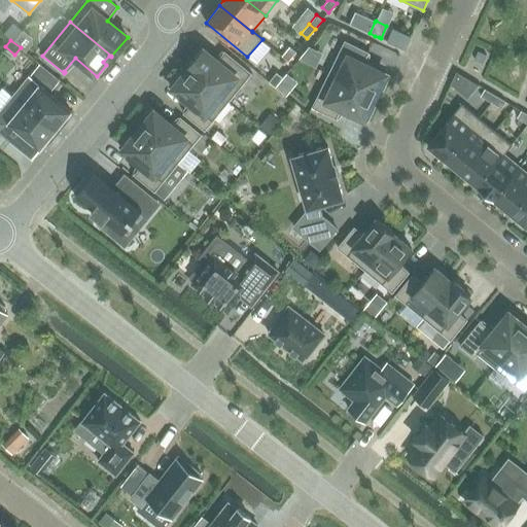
[(328,74),(375,97),(380,88),(383,89),(389,76),(364,64),(370,53),(345,41),(340,51),(328,74)]
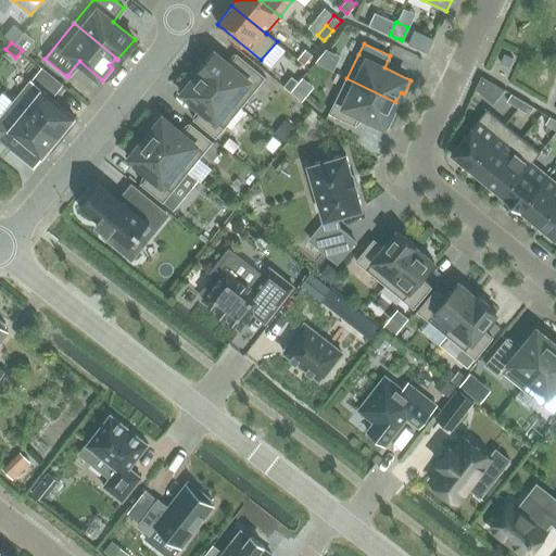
[(306,49),(298,60),(304,65),(313,54),(306,49)]
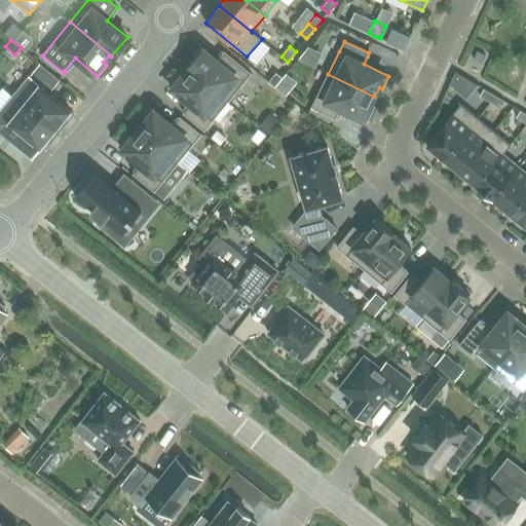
[(202,48),(186,68),(228,102),(252,73),(224,50),(216,61),(202,48)]
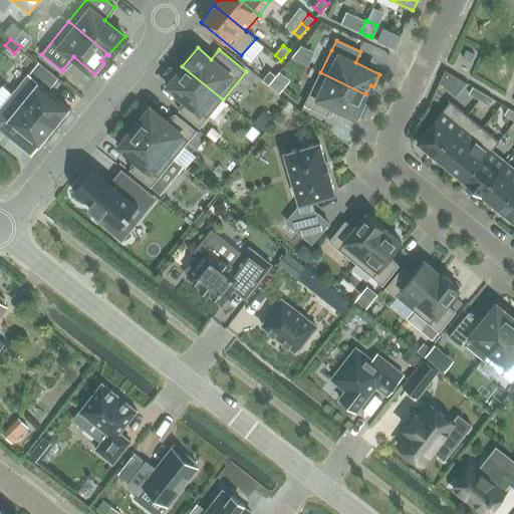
[(463,58),(471,62),(475,54),(467,50),(463,58)]
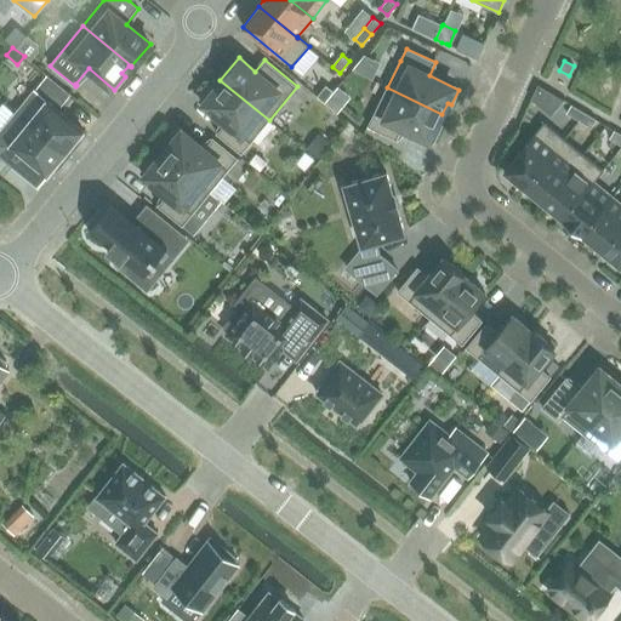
[(269,120),(220,80),(220,81),(221,83),(215,91),(211,89),(200,102),(226,123),(216,134),(241,154),(269,120)]
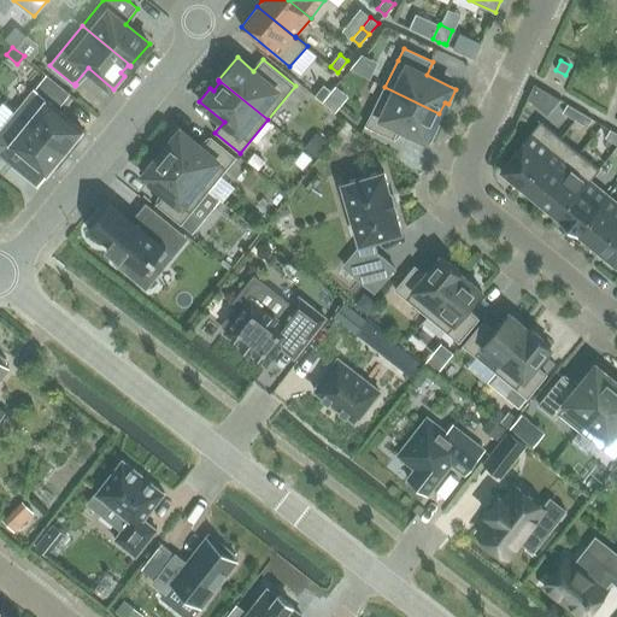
[(324,84),(315,97),(322,103),(331,90),(324,84)]
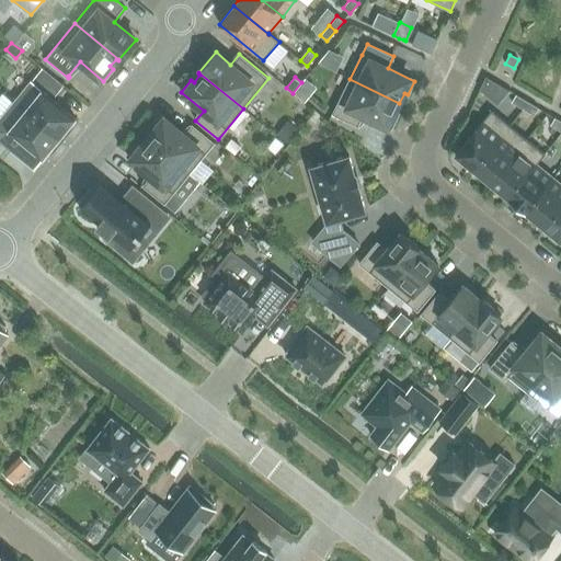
[(399,103),(350,79),(333,114),(359,127),(365,115),(391,128),(398,114),(395,113),(399,103)]
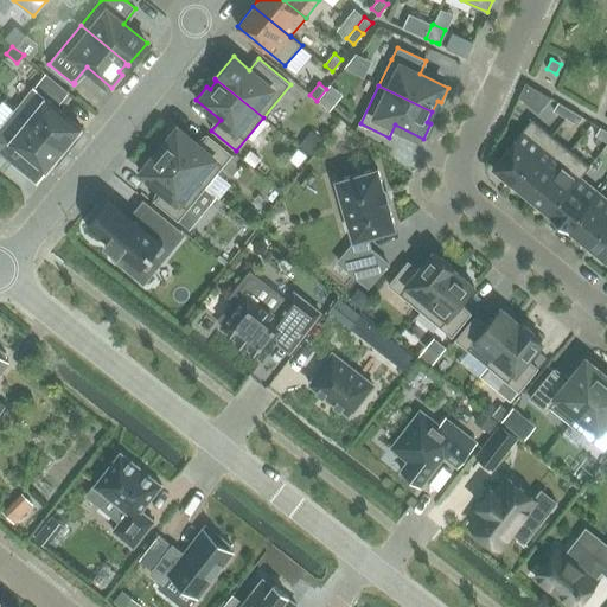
[(34,88),(16,110),(68,152),(80,138),(76,135),(82,128),(34,88)]
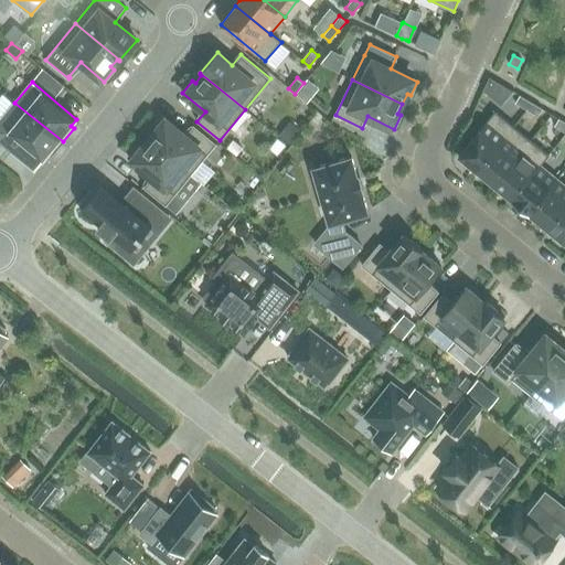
[(531,103),(520,95),(515,103),(526,109),(531,103)]
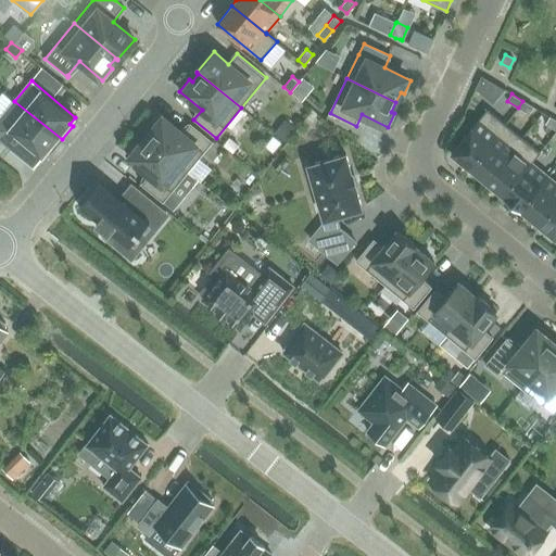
[(62,139),(14,101),(0,118),(0,139),(11,149),(21,138),(42,156),(48,150),(51,152),(62,139)]
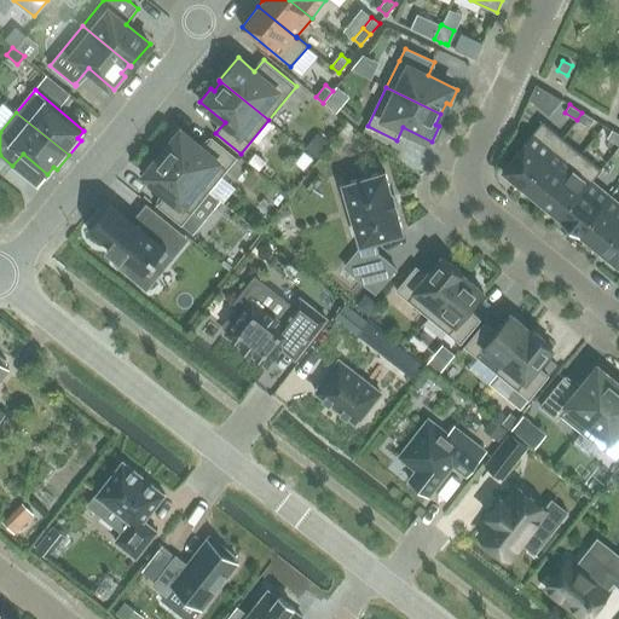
[(582,113),(577,120),(590,128),(595,120),(582,113)]
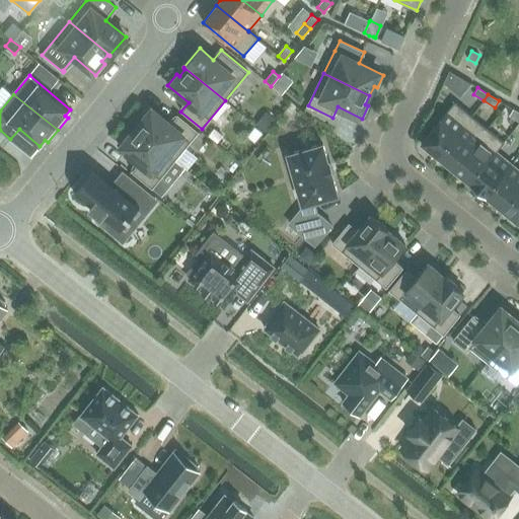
[(422,143),(438,157),(471,116),(455,102),(422,143)]
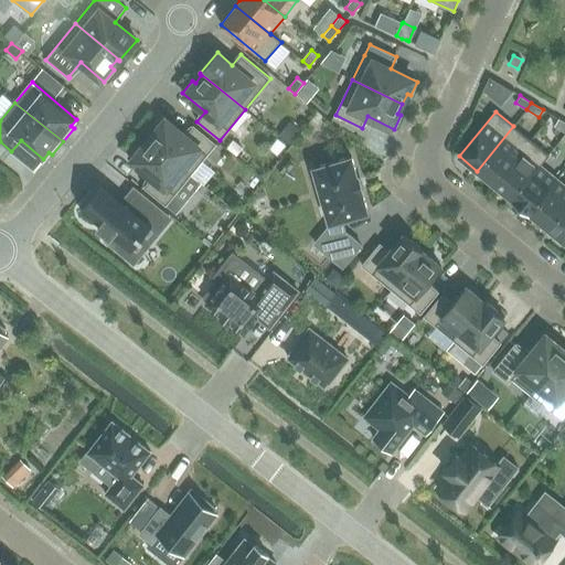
[(156,131),(148,140),(191,174),(216,145),(193,125),(184,136),(162,117),(152,129),(156,131)]
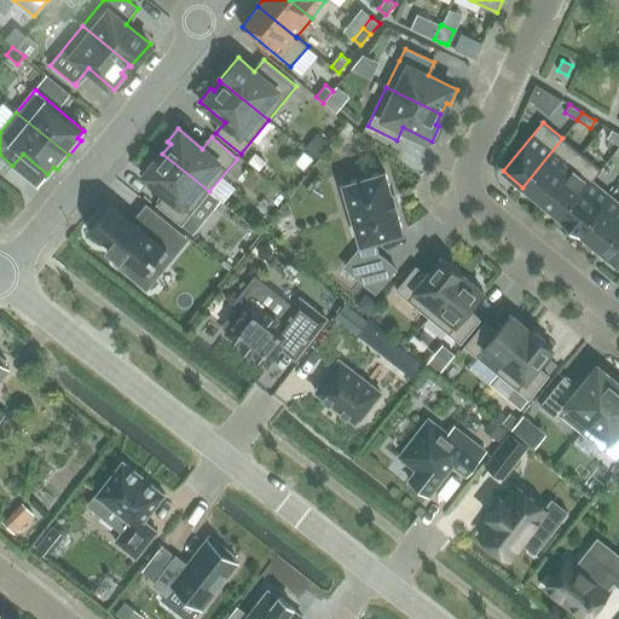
[(618,133),(613,129),(607,138),(618,144),(618,133)]
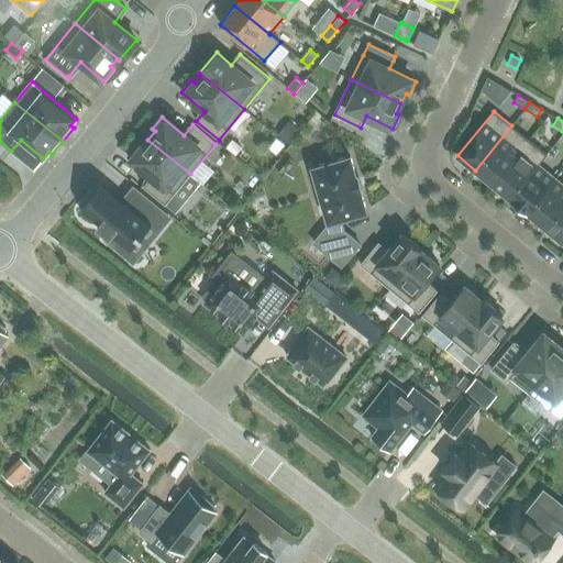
[(290,121),(278,135),(289,144),(289,143),(300,130),(290,121)]
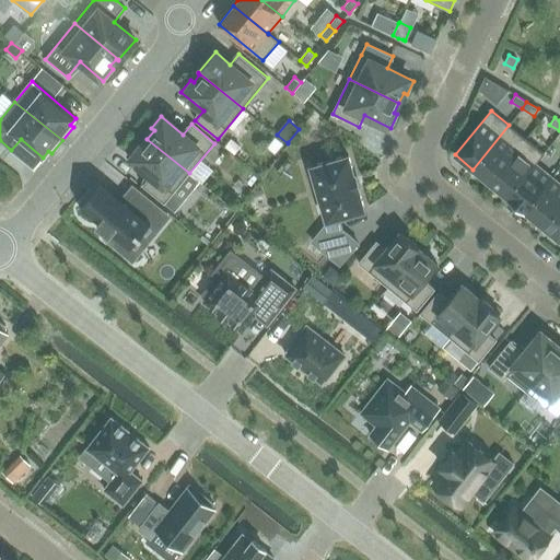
[(473,170),(490,184),(526,139),(509,125),(473,170)]
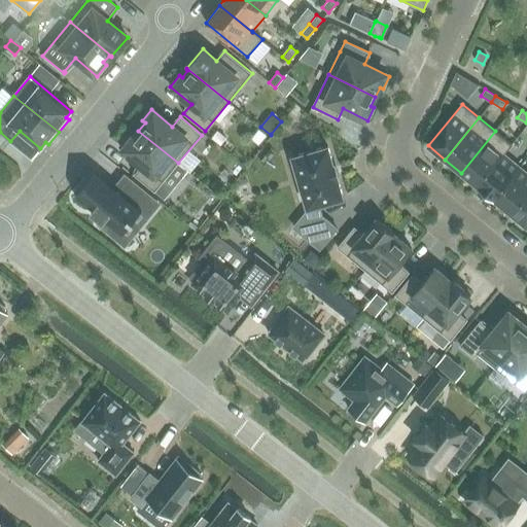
[(178,163),(138,131),(132,138),(129,136),(119,147),(141,165),(134,174),(154,191),(178,163)]
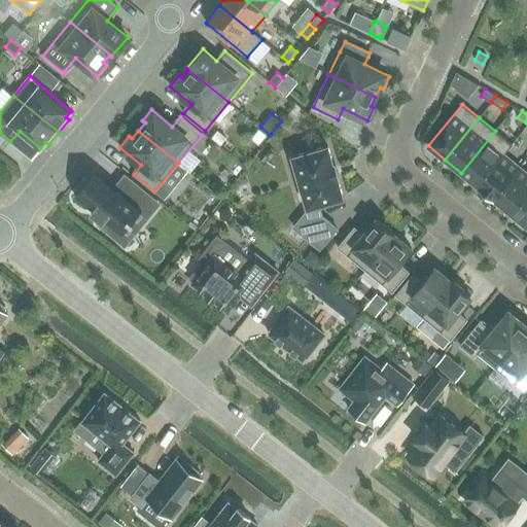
[(477,185),(477,186),(503,153),(504,154),(513,144),(495,131),(461,173),(477,185)]
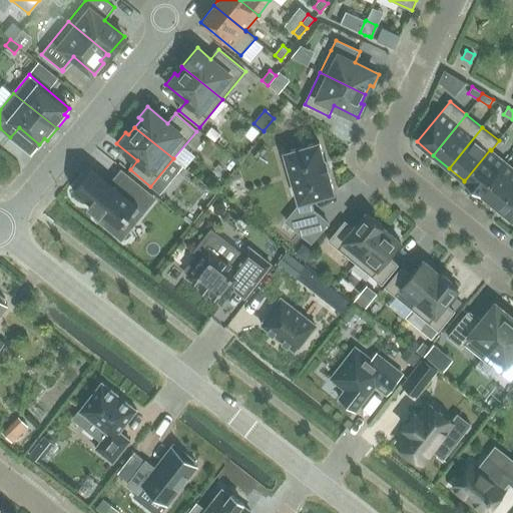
[(212,128),(206,135),(214,142),(220,134),(212,128)]
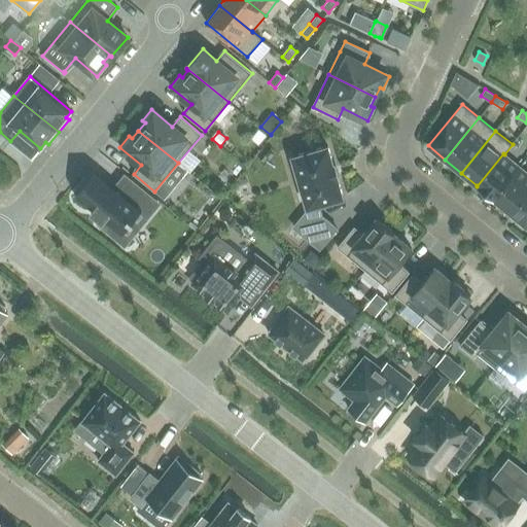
[(335,165),(334,165),(328,146),(292,156),(308,208),(309,208),(315,229),(307,239),(320,249),(337,229),(324,218),(323,219),(319,205),(343,198),(338,179),(339,179),(335,165)]
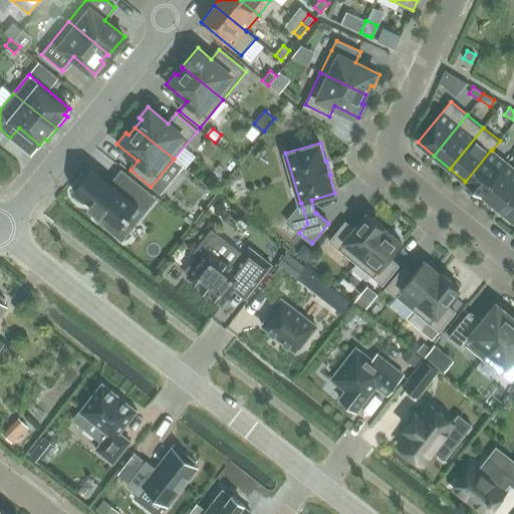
[(481,195),(507,163),(492,151),(491,150),(465,182),(481,195)]
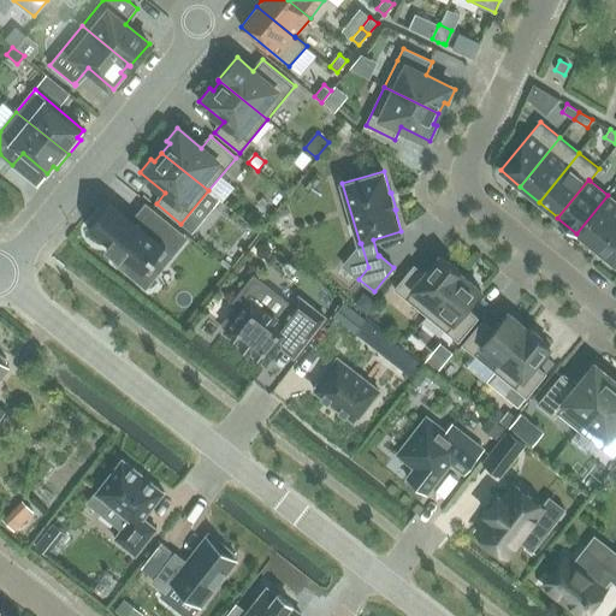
[(576,234),(596,248),(615,223),(615,201),(608,195),(576,234)]
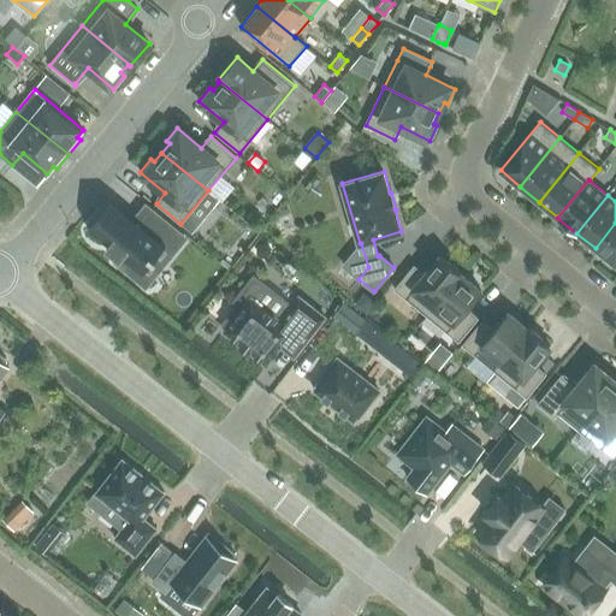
[(112,201),(89,229),(108,244),(107,247),(118,256),(116,259),(148,284),(172,253),(184,237),(152,211),(141,224),(112,201)]
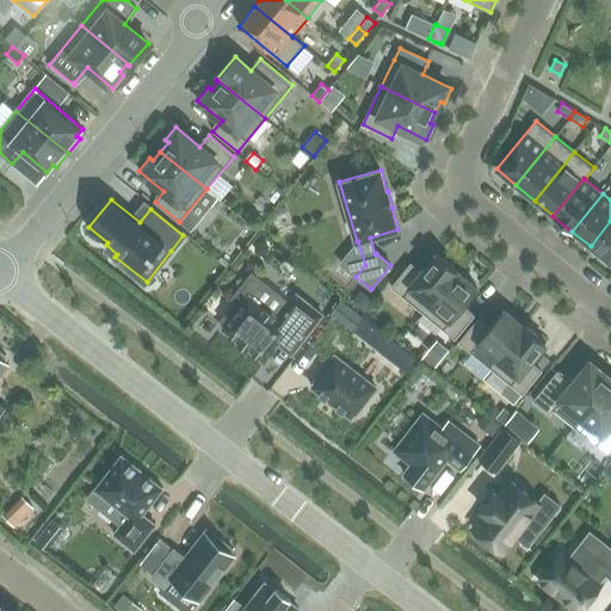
[(610,221),(591,246),(610,263),(610,261),(610,221)]
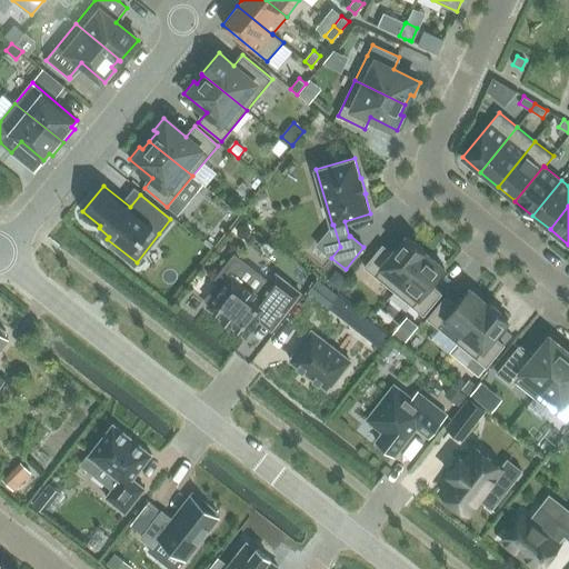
[(365,267),(393,291),(427,252),(407,236),(392,253),(382,245),(365,267)]
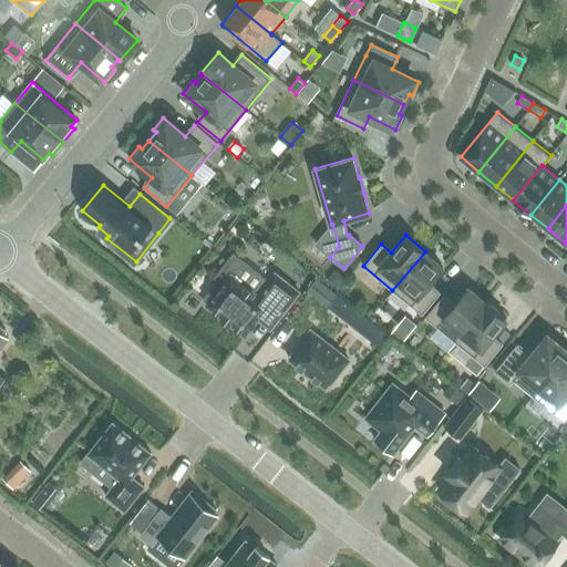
[(425,251),(392,290),(422,315),(441,292),(430,285),(443,268),(424,254),(425,251)]
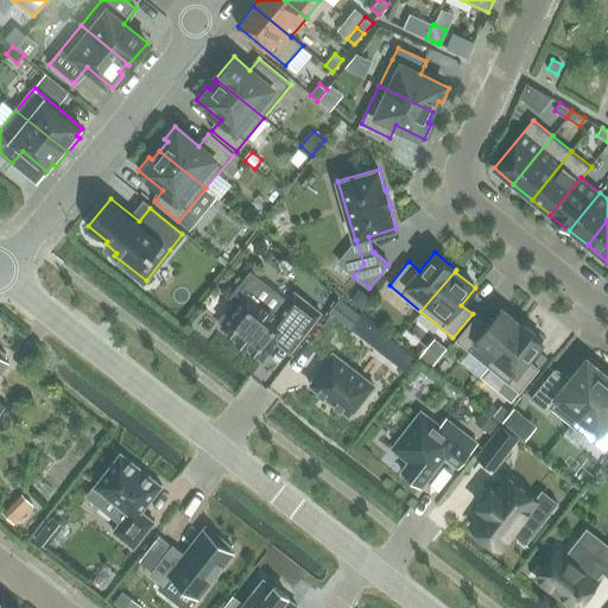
[(350,298),(361,308),(369,296),(359,287),(350,298)]
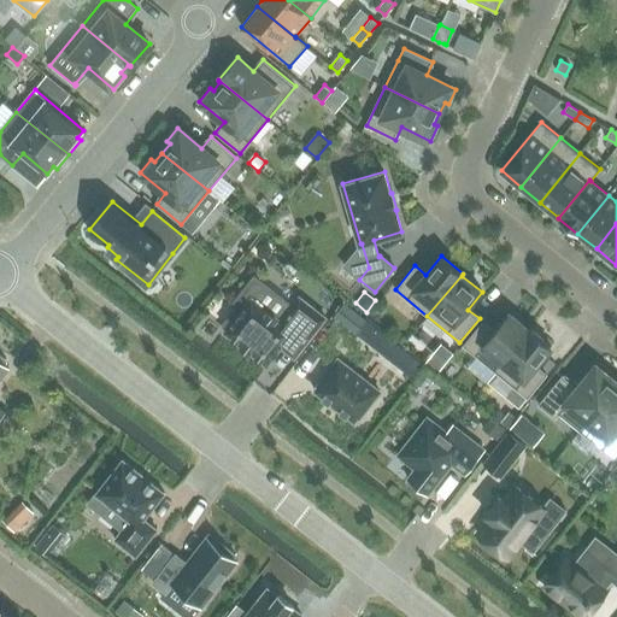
[(309,344),(327,319),(300,299),(282,322),(252,299),(239,316),(234,312),(223,325),(228,329),(225,333),(242,346),(241,347),(250,354),(251,353),(266,365),(293,331),(309,344)]
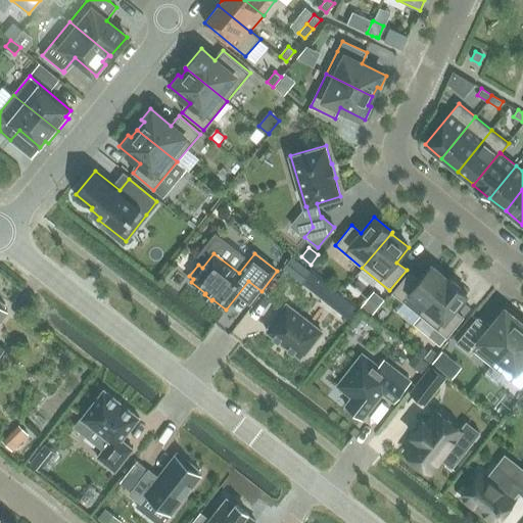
[(303,282),(312,271),(292,255),(283,267),(303,282)]
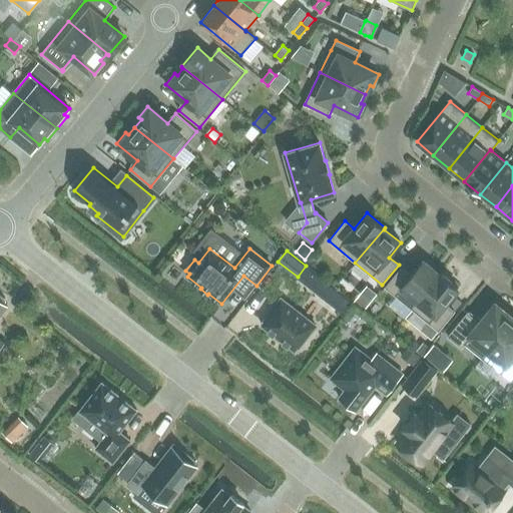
[(385,288),(412,310),(441,274),(440,274),(439,275),(423,261),(411,275),(402,268),(385,288)]
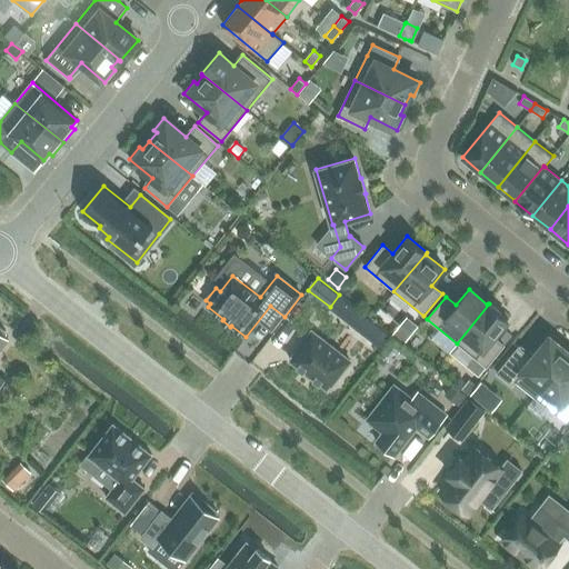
[(489,303),(457,343),(487,368),(505,345),(495,337),(509,319),(489,303)]
